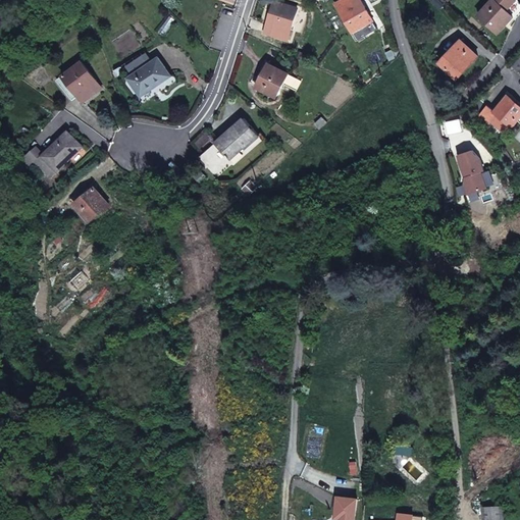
[(296,6),(276,0),(273,0),(273,1),(272,1),(263,31),(286,38),(296,6)]
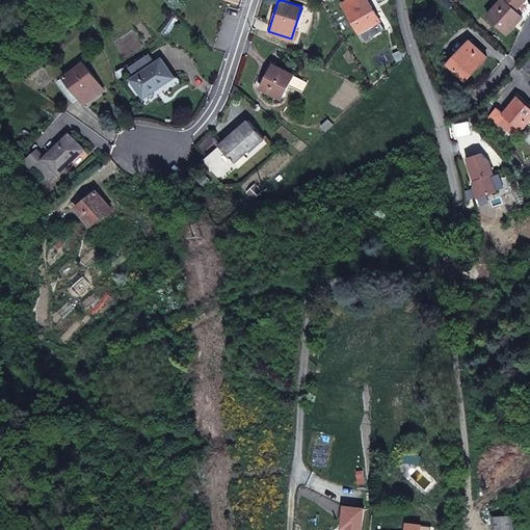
[(378,19),(367,0),(343,0),(341,2),(358,31),(365,26),(368,31),(380,24),(377,19),(378,19)]
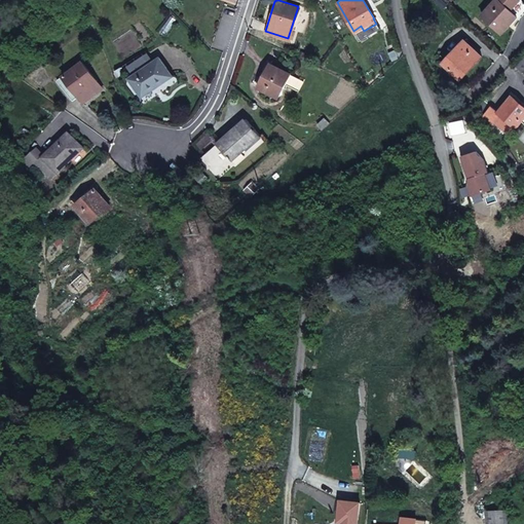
[(492,0),(481,13),(500,31),(516,14),(509,7),(515,0),(492,0)]
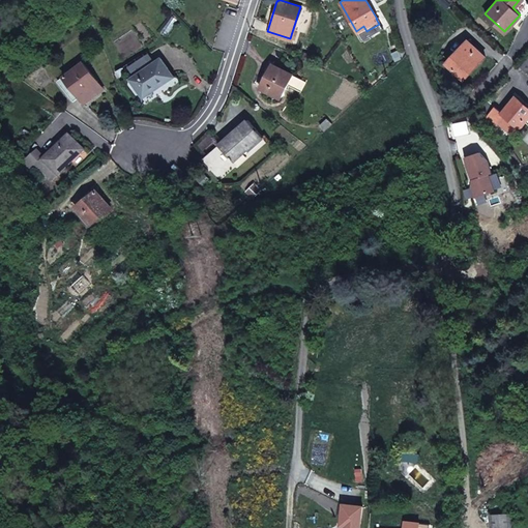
[(520,15),(522,17),(527,10),(527,6),(524,0),(519,0),(512,7),(520,15)]
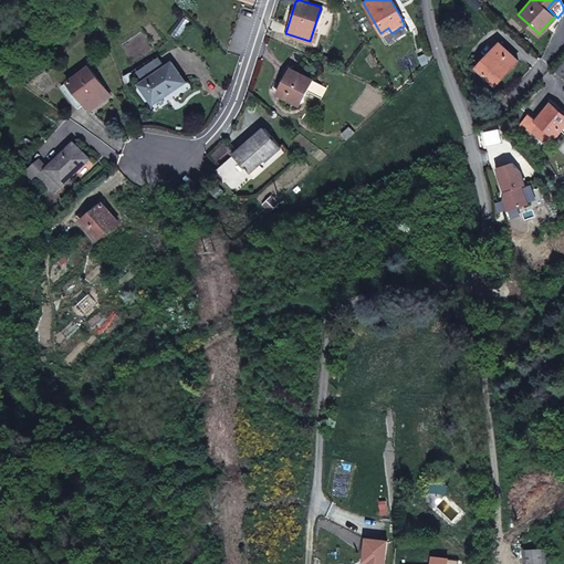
[(517,59),(498,41),(488,52),(476,65),(478,68),(494,83),(517,59)]
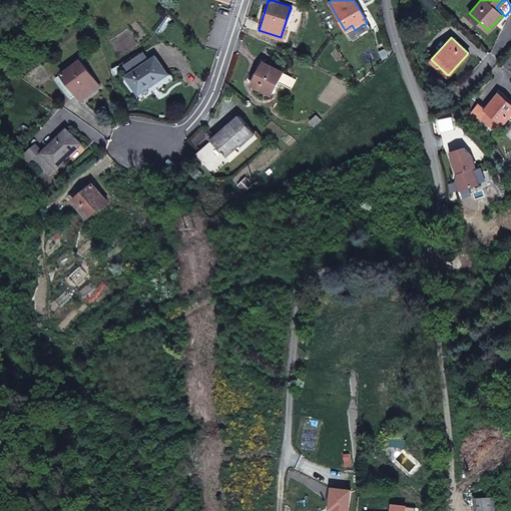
[(166,72),(154,55),(125,74),(136,91),(150,81),(151,82),(166,72)]
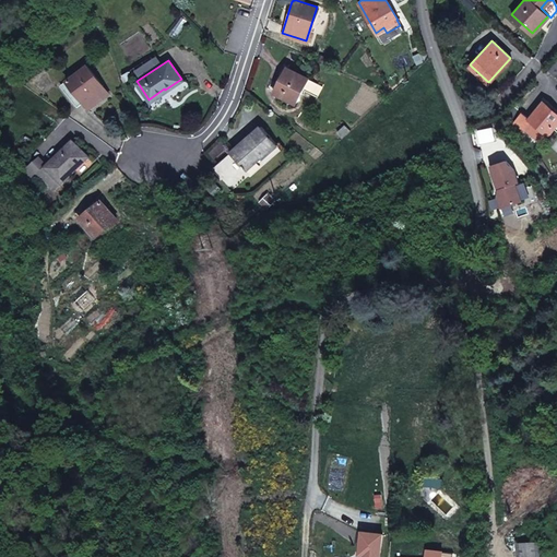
[(107,92),(86,63),(66,79),(82,102),(86,107),(107,92)]
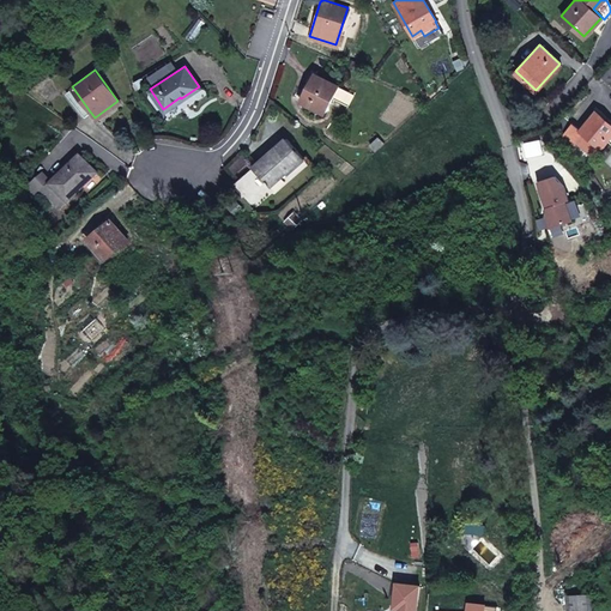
[(337,84),(313,72),(300,100),(324,112),(337,84)]
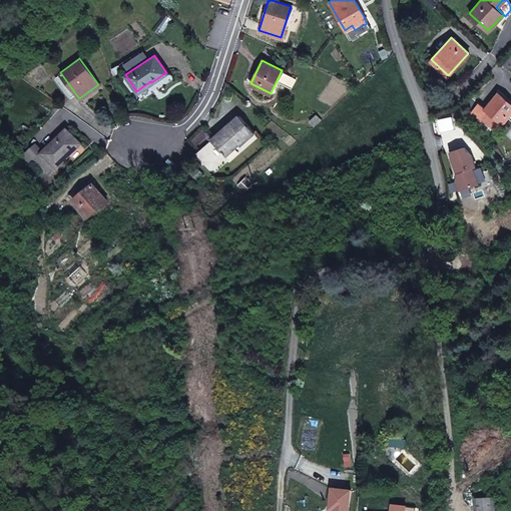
[(75,93),(60,72),(54,77),(69,97),(75,93)]
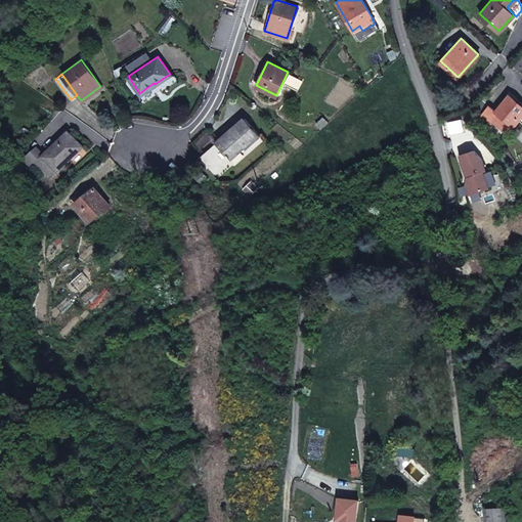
[(154,83),(139,93),(140,94),(155,84),(154,83)]
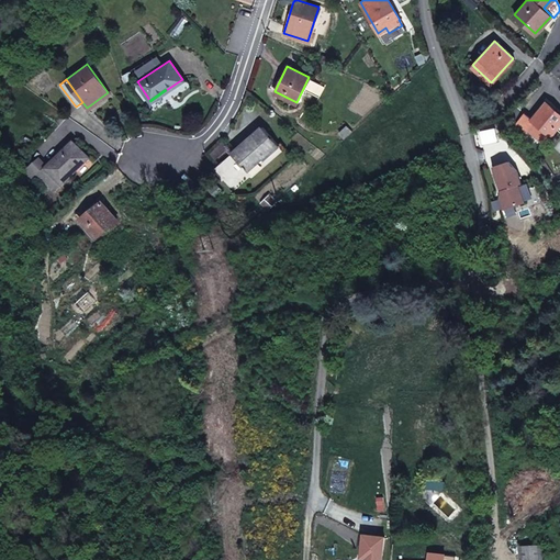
[(559,122),(559,113),(546,101),(530,119),(523,112),(510,127),(522,137),(527,130),(542,143),(559,122)]
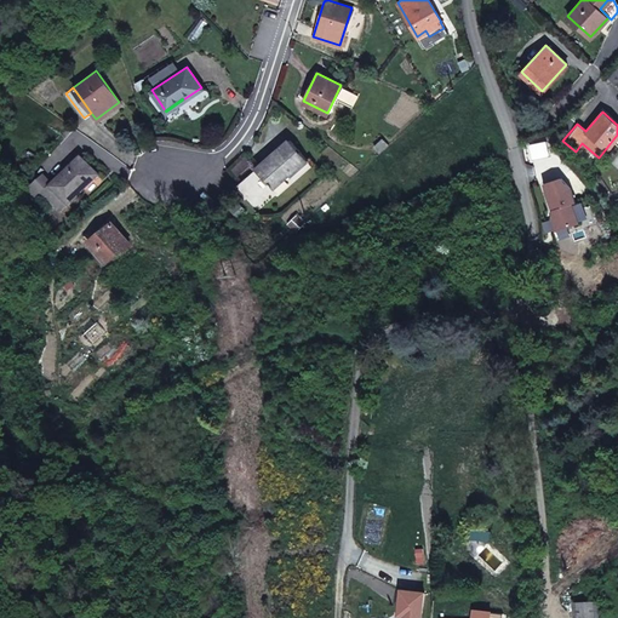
[(307,159),(289,138),(270,154),(273,156),(257,170),(255,167),(234,186),(255,210),(275,192),(272,188),(287,173),(289,175),(307,159)]
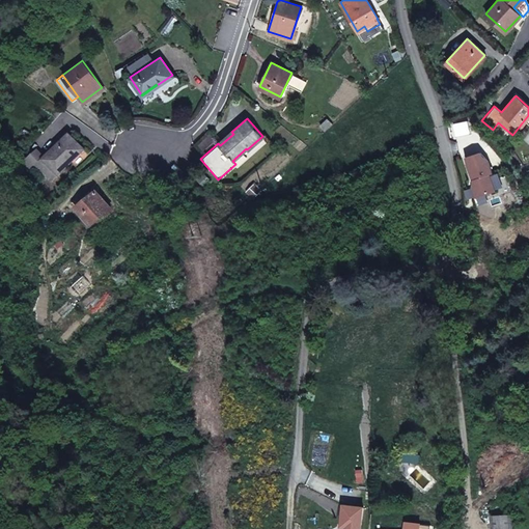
[(89,155),(67,132),(43,157),(57,171),(70,160),(77,167),(89,155)]
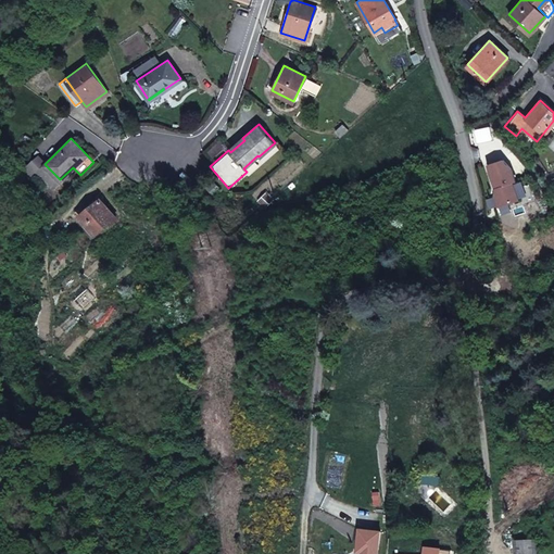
[(244,140),(242,138),(228,150),(230,152),(244,140)]
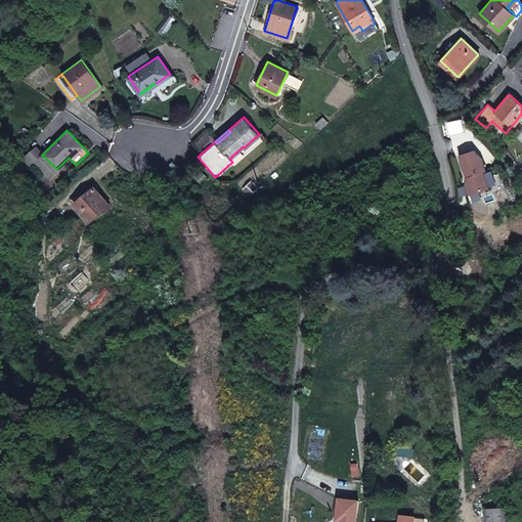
[(462,153),(460,159),(466,176),(465,182),(469,193),(488,186),(482,170),(485,169),(481,157),(473,148),(462,153)]
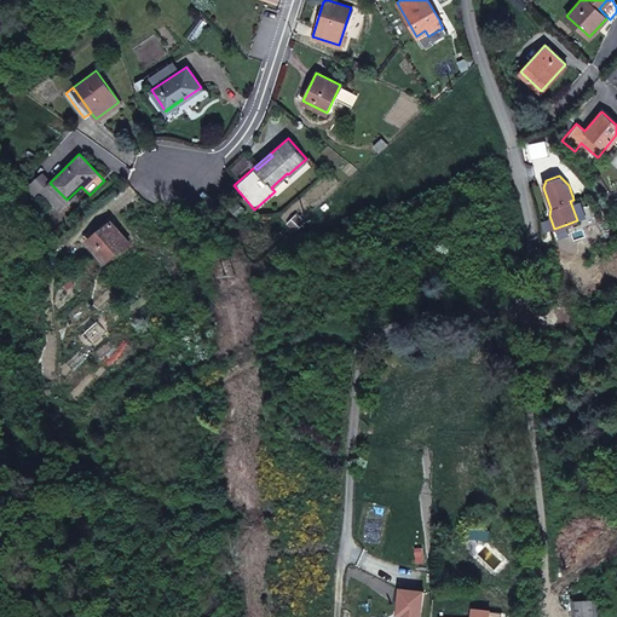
[(67,200),(50,183),(40,191),(58,208),(67,200)]
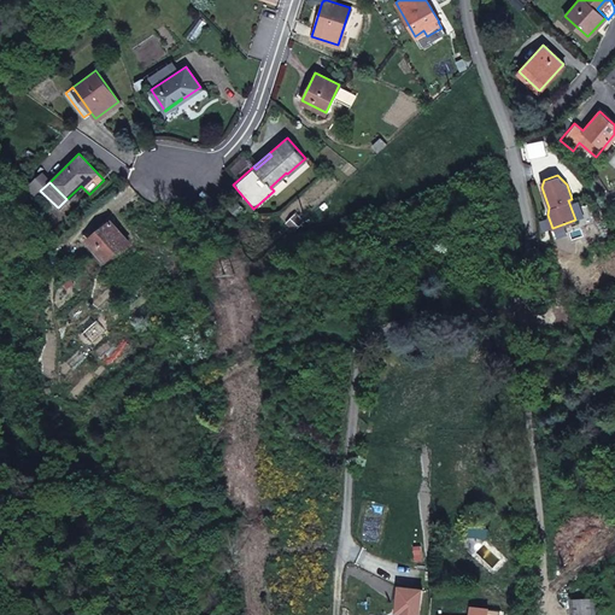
[(127,240),(110,220),(86,239),(103,261),(127,240)]
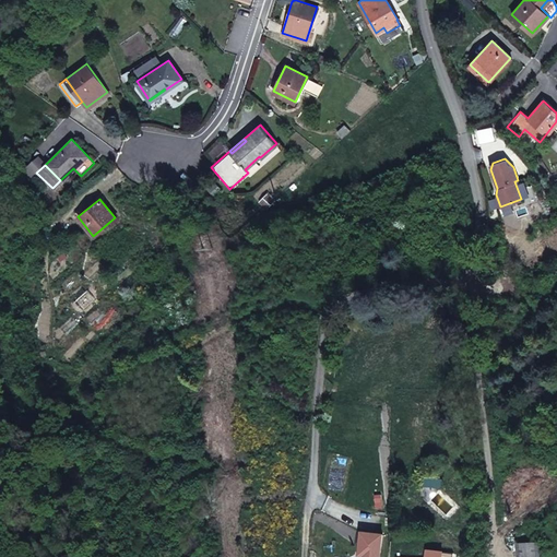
[(440,478),(431,476),(430,485),(438,487),(440,478)]
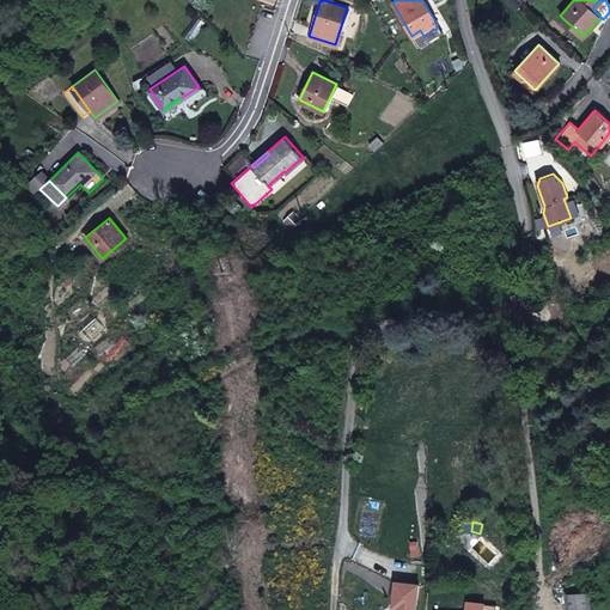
[(589,609),(589,592),(565,593),(565,609),(589,609)]
